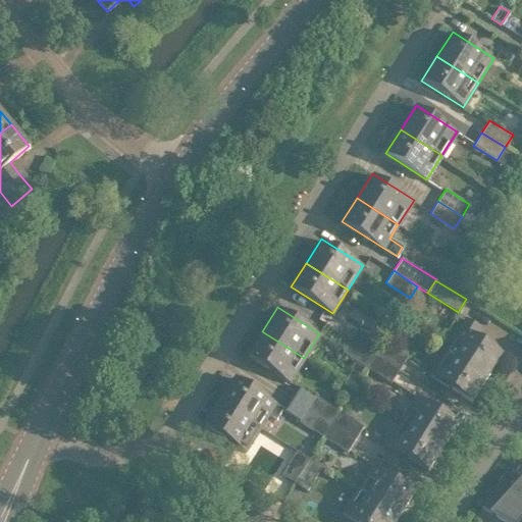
[(444,351),(486,377),(501,354),(474,336),(480,327),(465,318),(460,327),(459,326),(444,351)]
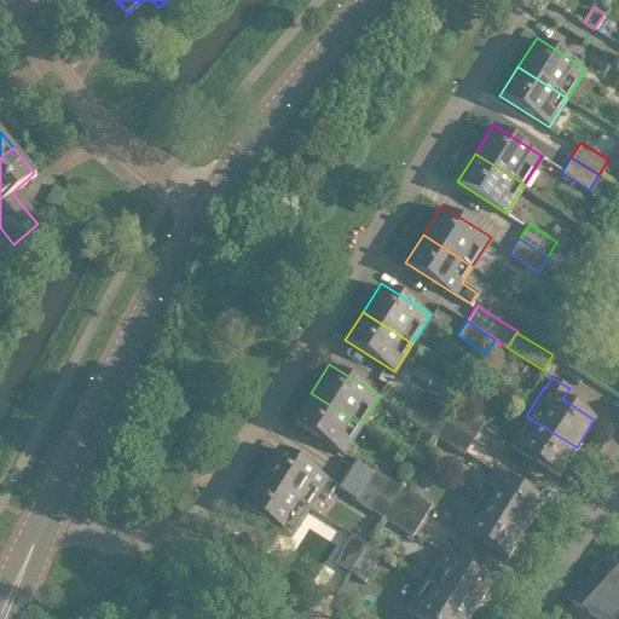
[(424,387),(415,403),(444,420),(453,405),(424,387)]
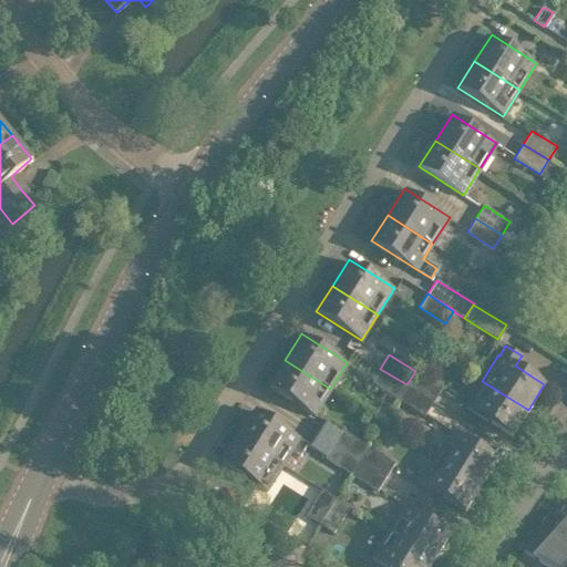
[(330,389),(285,360),(268,387),(313,415),(330,389)]
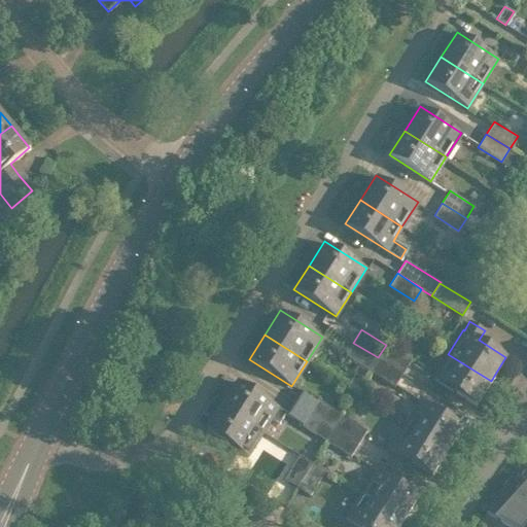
[(378,357),(353,343),(346,355),(370,371),(378,357)]
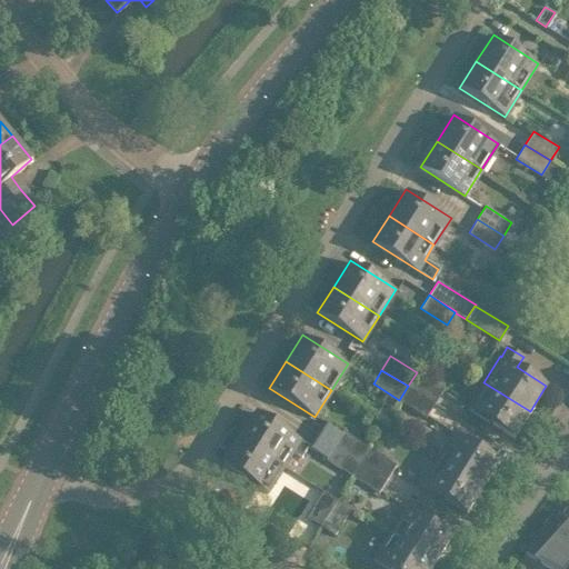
[(443,389),(417,372),(408,386),(435,403),(443,389)]
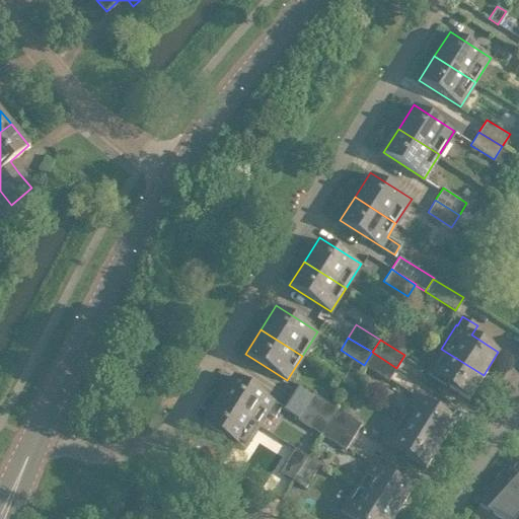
[(484,375),(441,349),(427,372),(468,398),(484,375)]
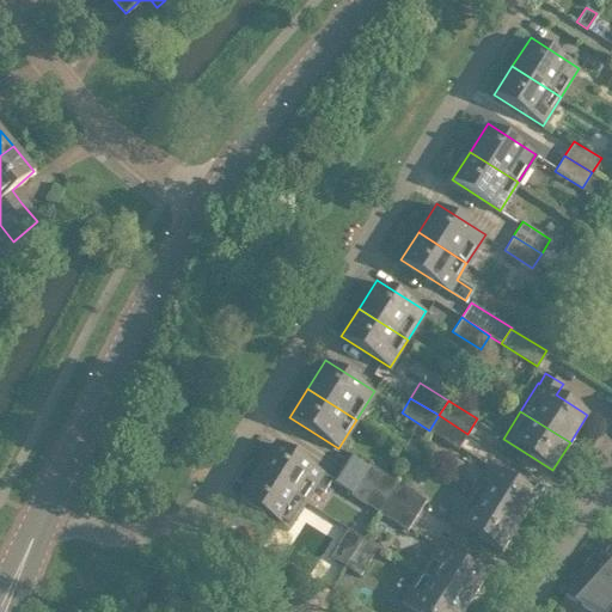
[(467,434),(439,415),(429,430),(458,448),(467,434)]
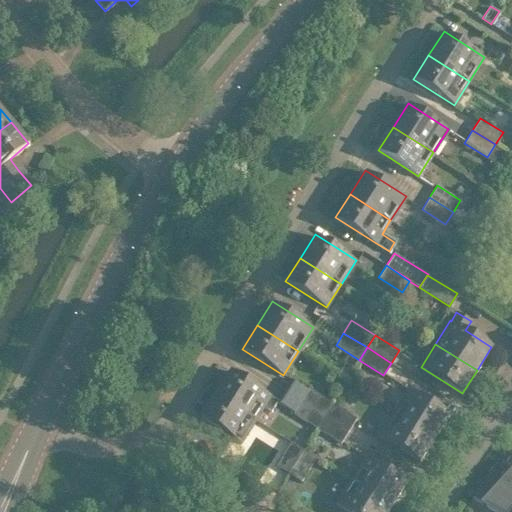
[(255,419),(263,407),(270,411),(276,400),(270,396),(229,369),(214,393),(255,419)]
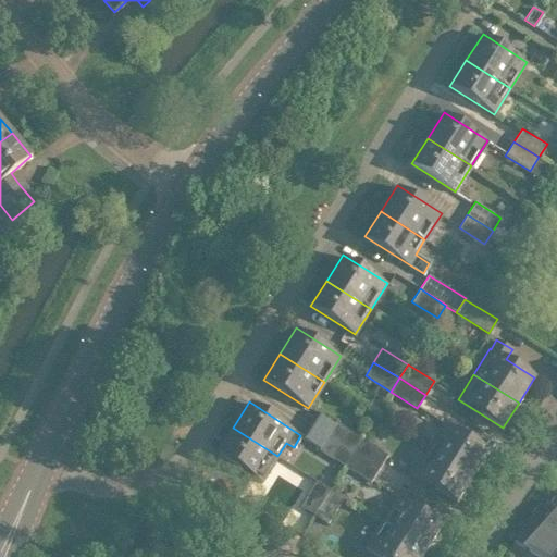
[(335,422),(326,435),(351,452),(360,437),(335,422)]
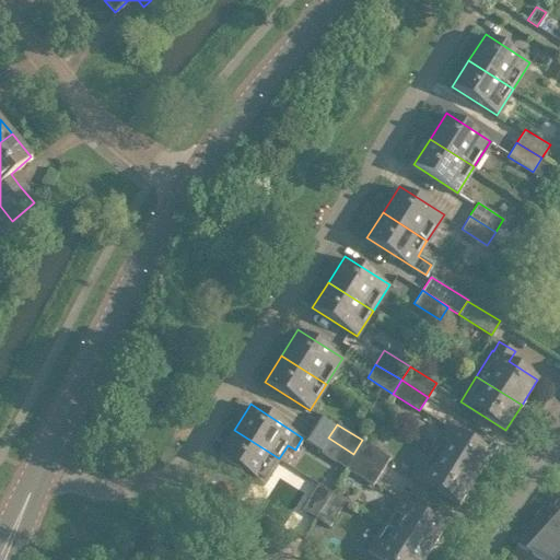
[(446,424),(430,450),(475,479),(491,453),(446,424)]
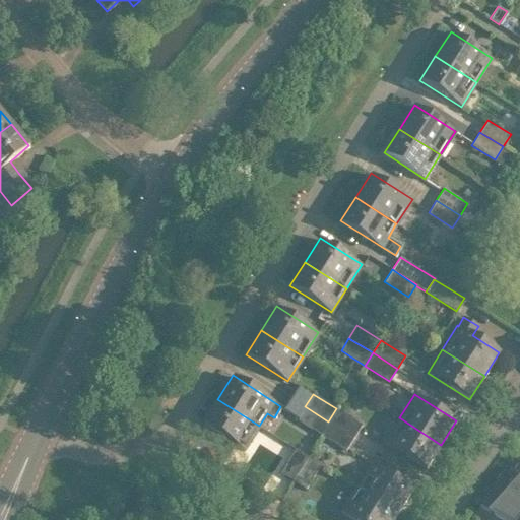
[(259,426),(217,399),(202,423),(244,449),(259,426)]
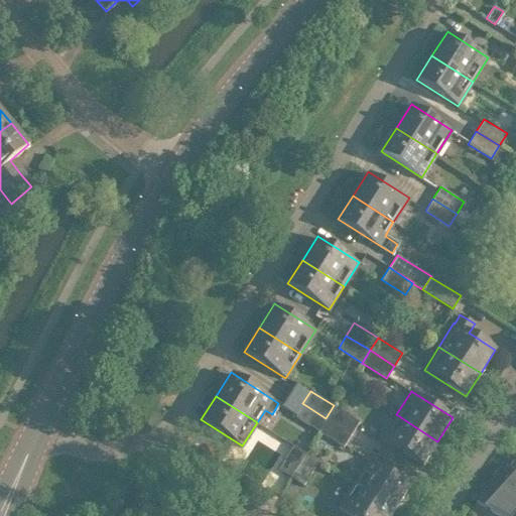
[(326,418),(302,403),(295,415),(318,430),(326,418)]
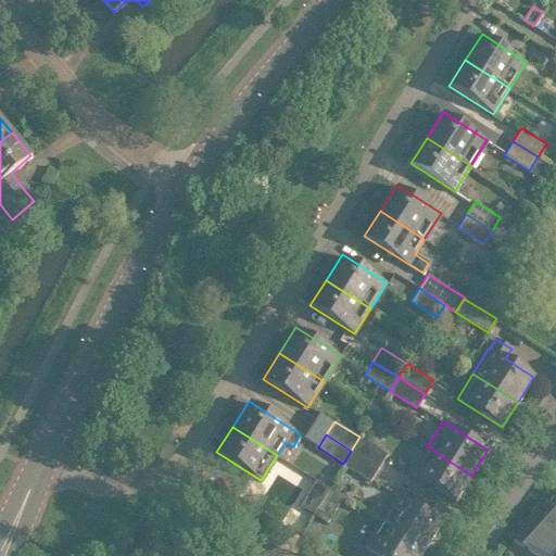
[(387,454),(359,437),(351,451),(378,468),(387,454)]
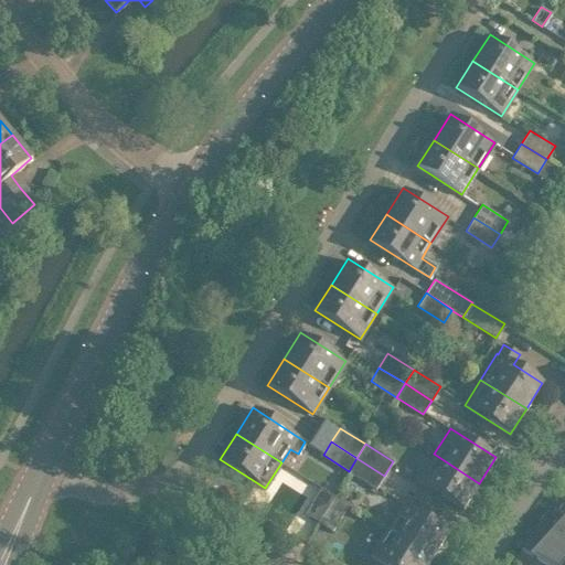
[(479,483),(434,454),(416,480),(461,510),(479,483)]
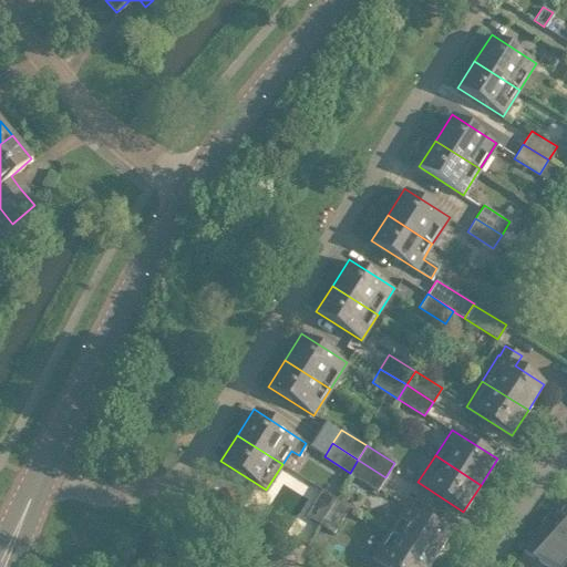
[(385,477),(358,460),(350,473),(377,491),(385,477)]
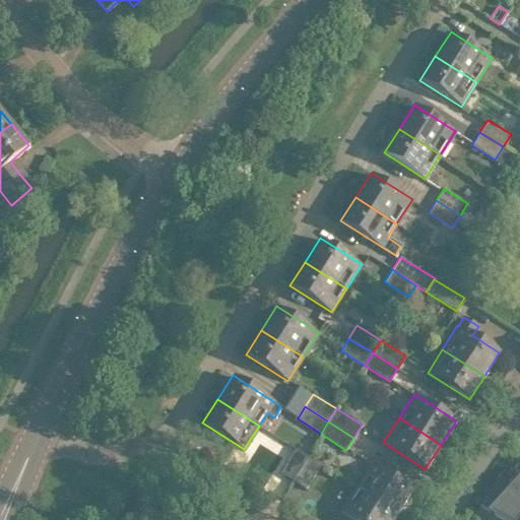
[(279,472),(291,480),(306,456),(295,449),(279,472)]
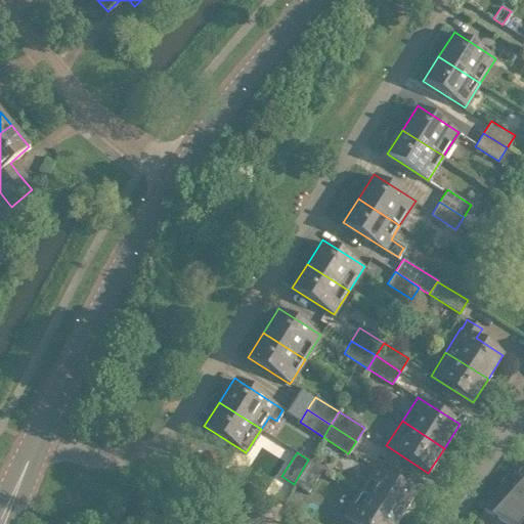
[(308,460),(294,484),(306,492),(321,469),(308,460)]
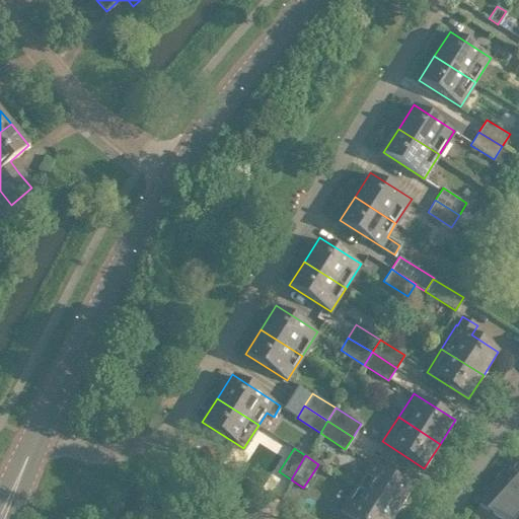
[(369,462),(354,486),(395,513),(411,489),(369,462)]
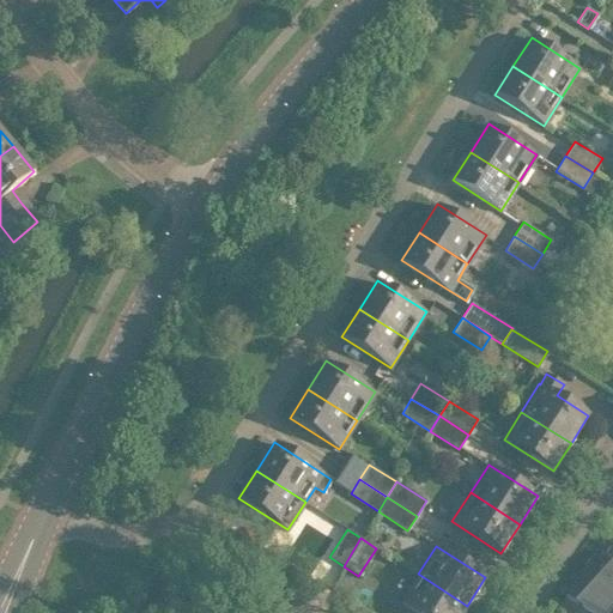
[(587,559),(564,595),(593,612),(605,612),(612,600),(612,560),(605,570),(587,559)]
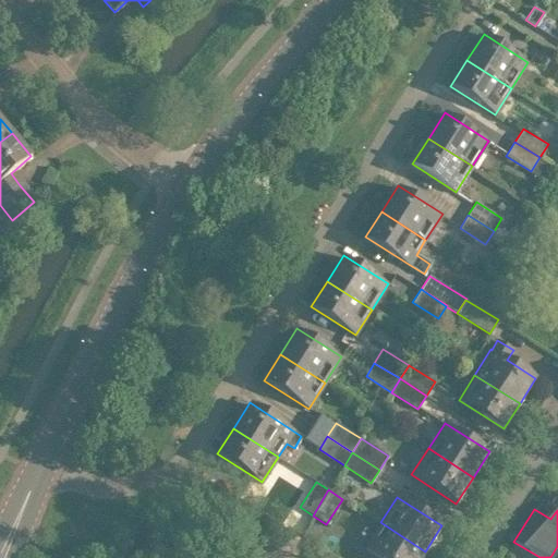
[(421,557),(425,552),(380,522),(364,548),(379,557),(421,557)]
